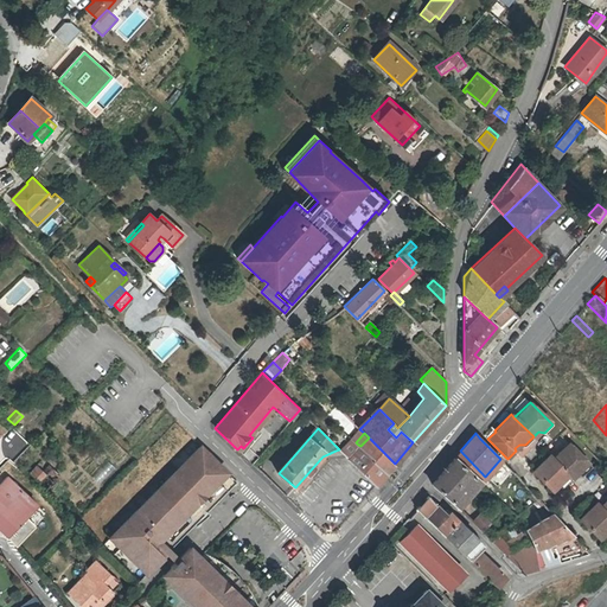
[(395,464),(369,438),(360,446),(387,472),(395,464)]
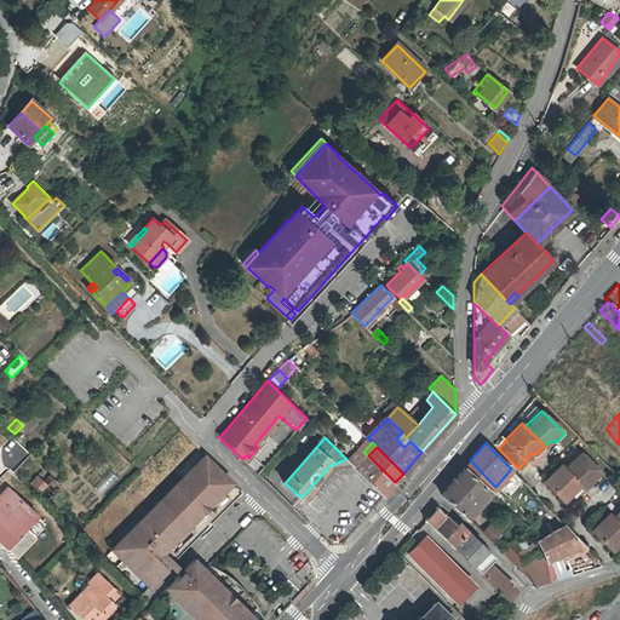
[(360,448),(348,460),(356,469),(363,461),(368,455),(366,454),(363,452),(360,448)]
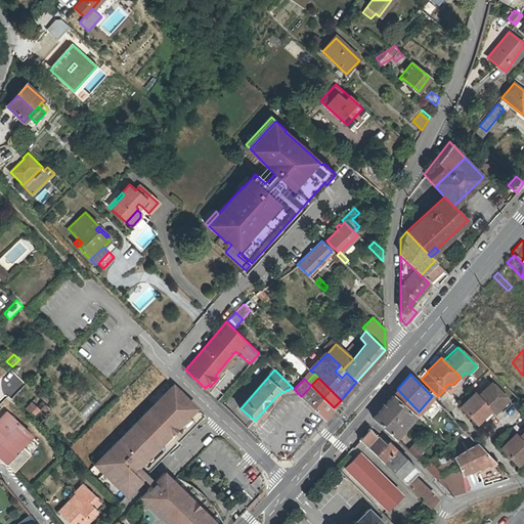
[(510,400),(490,382),(477,395),(492,410),(496,406),(497,408),(503,407),(510,400)]
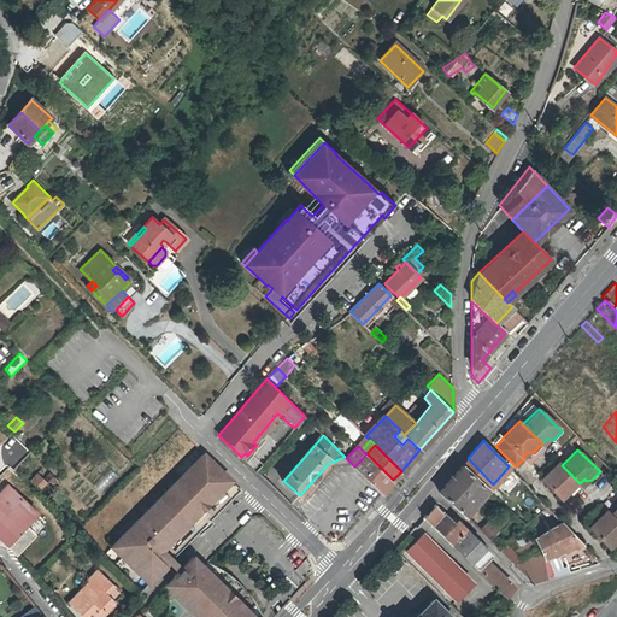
[(110,547),(146,583),(197,532),(200,533),(205,529),(212,522),(210,519),(198,506),(205,499),(217,512),(239,489),(203,452),(110,547)]
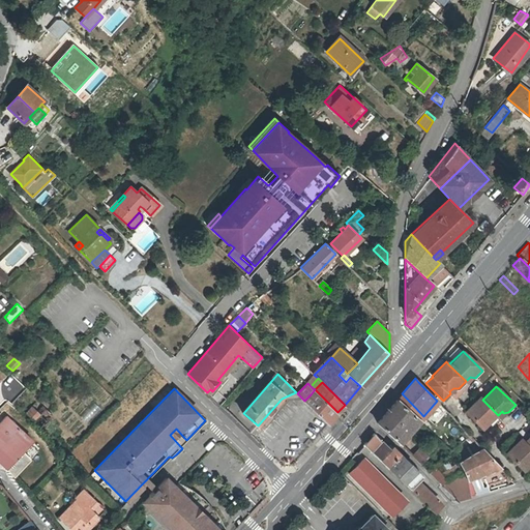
[(315,389),(311,394),(304,401),(328,423),(337,412),(315,389)]
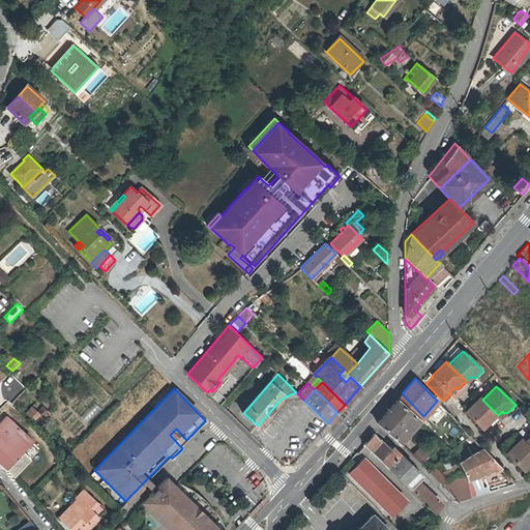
[(396,400),(419,420),(423,416),(402,393),(396,400)]
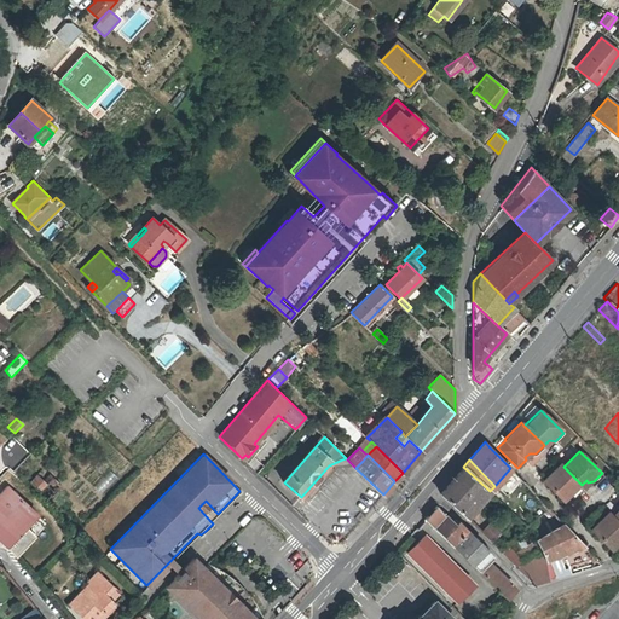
[(544,479),(561,497),(566,492),(568,493),(573,492),(582,486),(559,463),(544,479)]
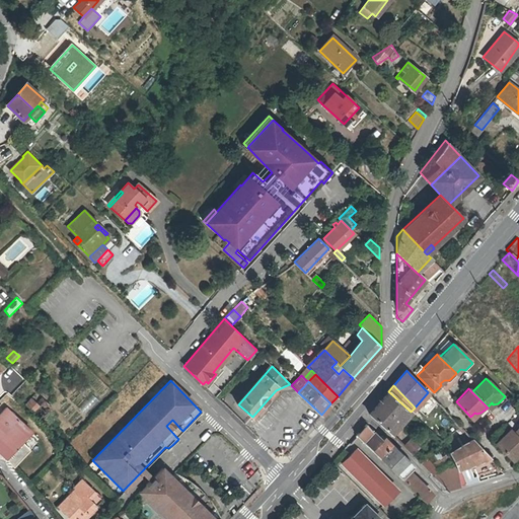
[(391,434),(411,412),(388,391),(369,414),(391,434)]
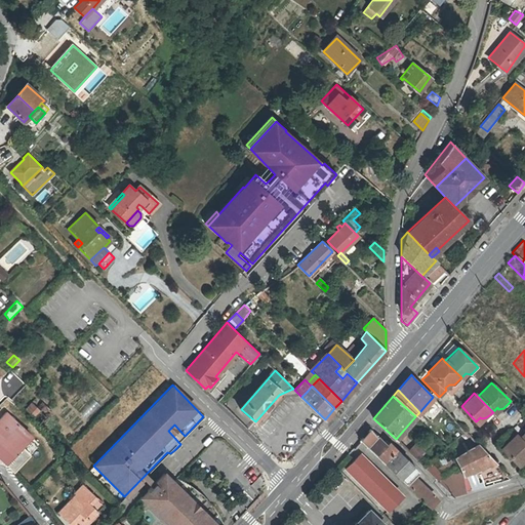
[(444,407),(433,397),(419,412),(430,422),(444,407)]
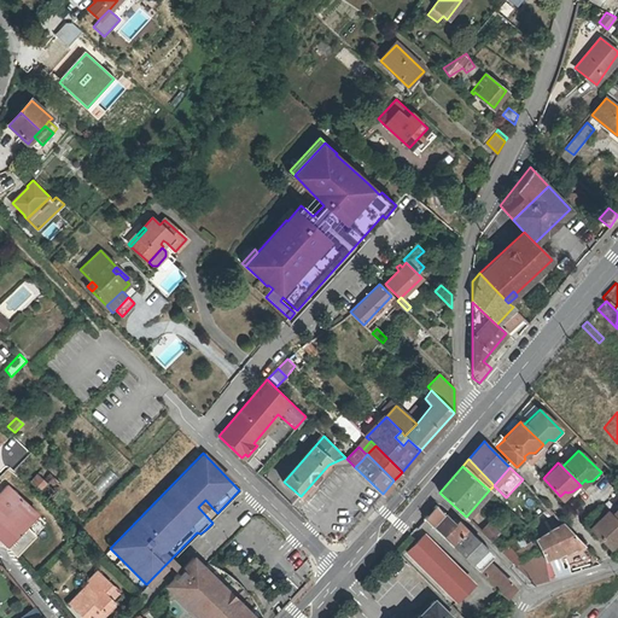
[(46,484),(36,476),(30,483),(47,497),(60,484),(54,477),(46,484)]
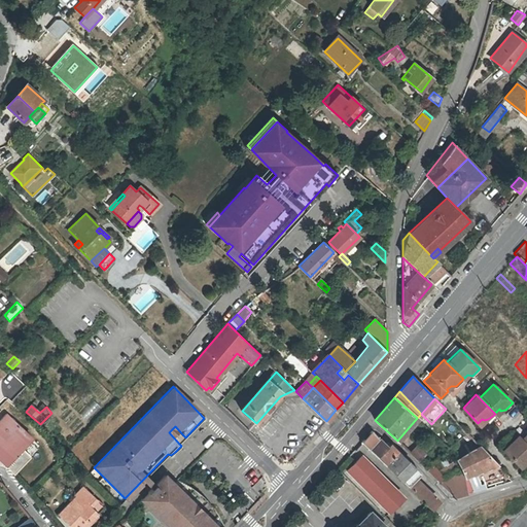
[(7,417),(0,424),(0,461),(11,472),(28,455),(21,448),(27,441),(29,438),(7,417)]
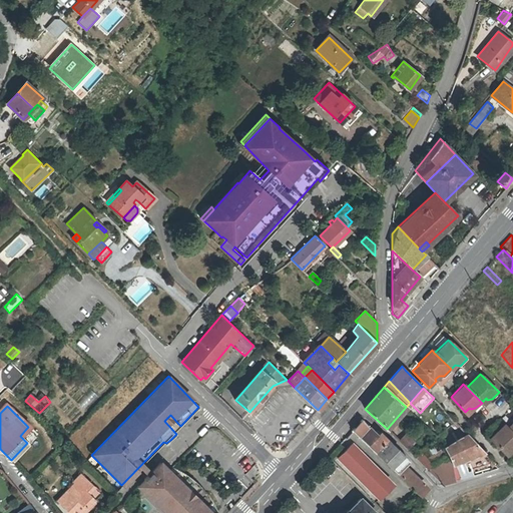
[(174,432),(180,426),(170,415),(164,421),(174,432)]
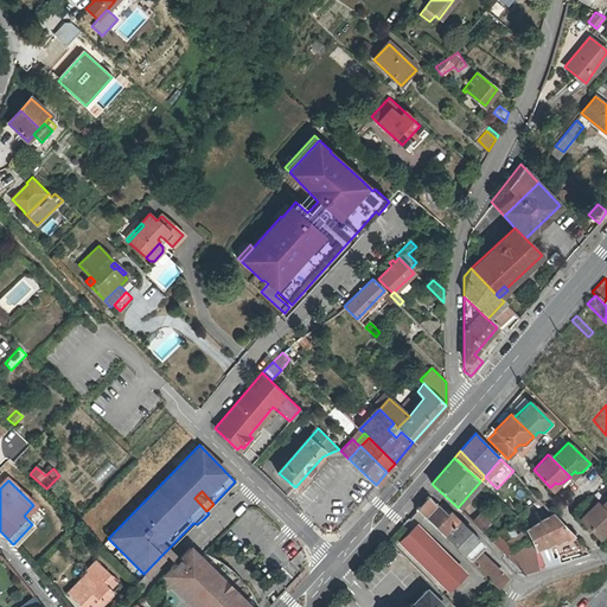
[(436,526),(447,516),(429,496),(419,509),(436,526)]
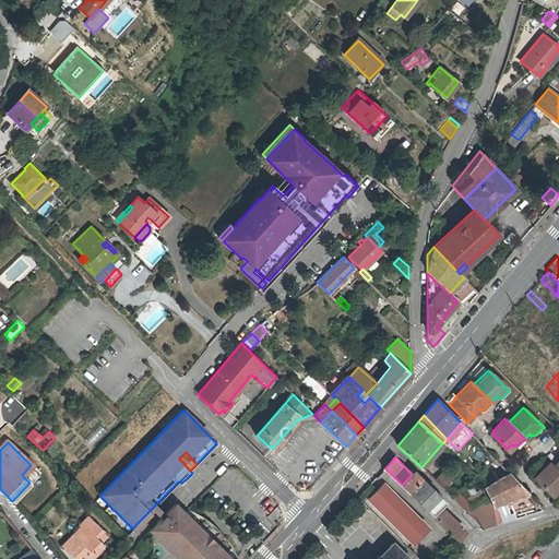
[(491,461),(503,475),(509,472),(496,458),(494,459),(491,461)]
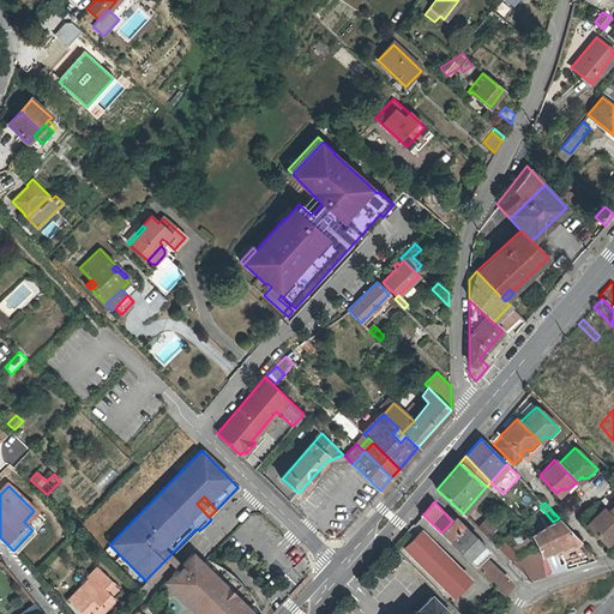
[(613,519),(606,511),(602,507),(585,524),(602,542),(612,533),(613,534),(613,519)]
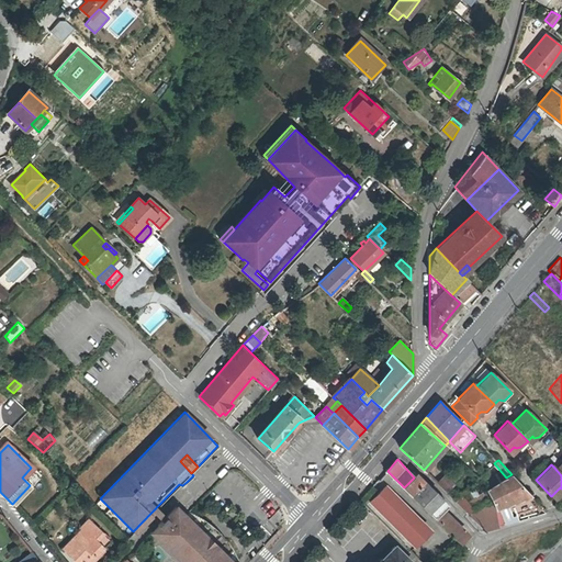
[(485,482),(489,490),(494,486),(487,469),(482,473),(485,482)]
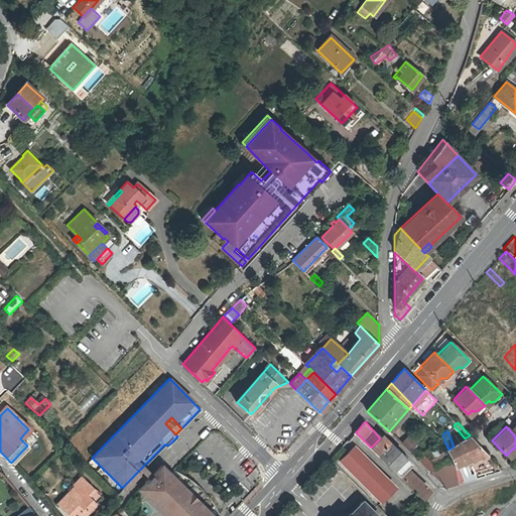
[(34,438),(26,431),(20,438),(27,445),(34,438)]
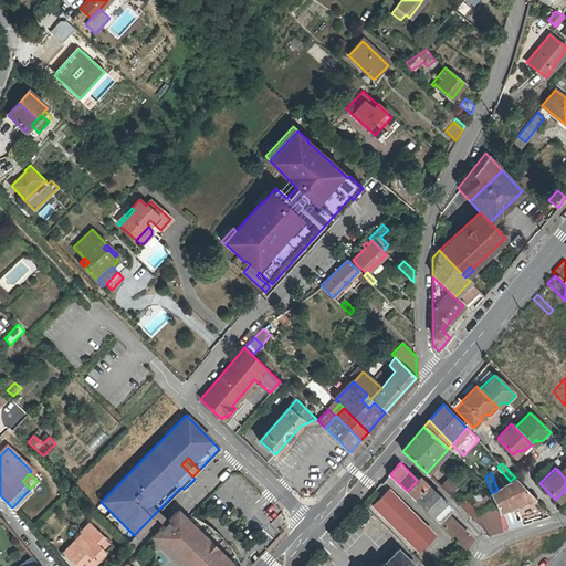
[(456,502),(460,499),(435,473),(431,478),(456,502)]
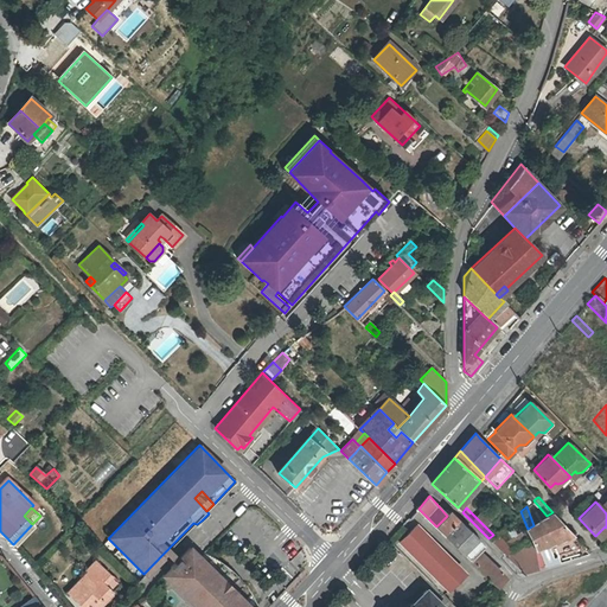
[(493,535),(489,538),(498,547),(502,543),(500,540),(524,521),(521,511),(517,515),(493,535)]
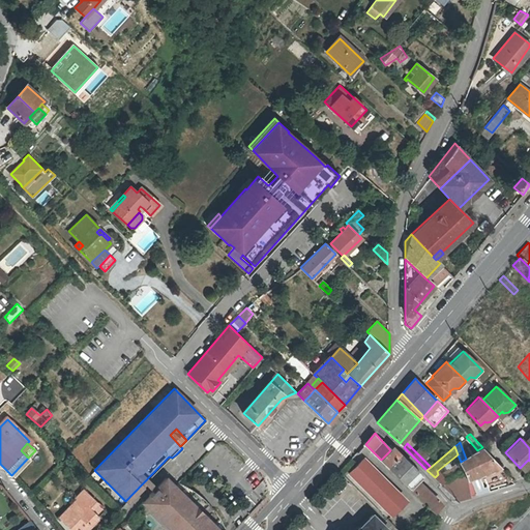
[(393,447),(390,450),(381,460),(388,467),(401,454),(393,447)]
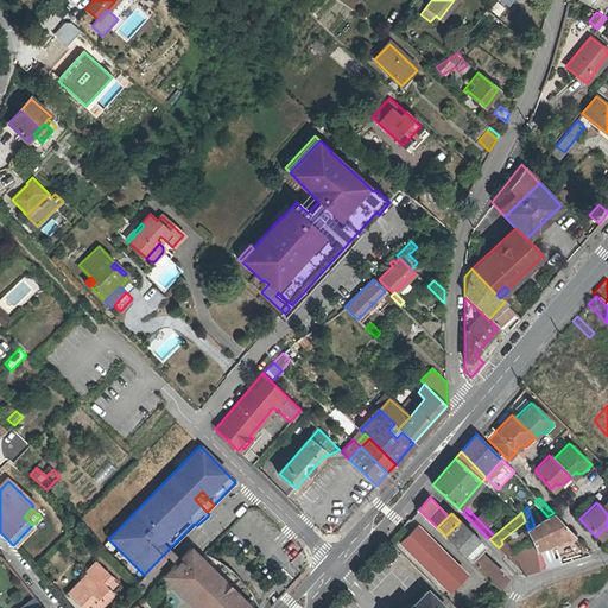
[(533,542),(536,549),(539,548),(550,544),(572,534),(553,513),(548,517),(534,526),(529,530),(533,542)]
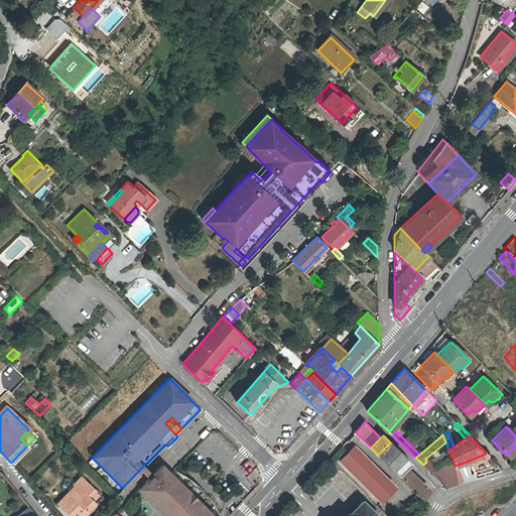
[(378,455),(392,469),(405,457),(390,442),(378,455)]
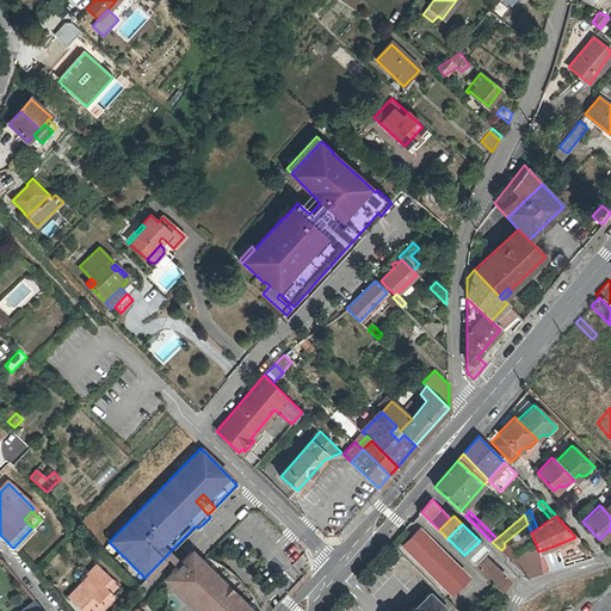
[(443,585),(460,568),(452,561),(430,539),(421,530),(405,547),(443,585)]
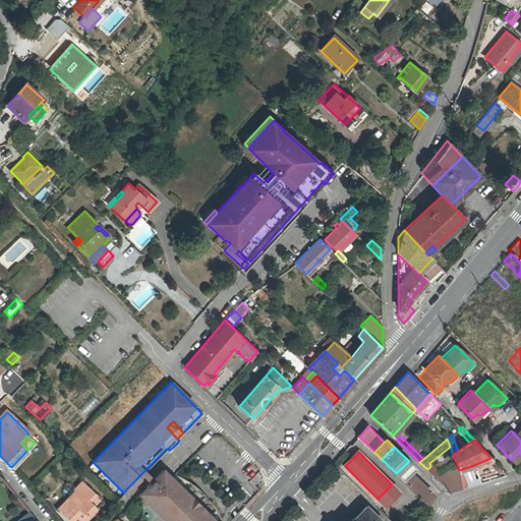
[(416,467),(409,461),(396,473),(403,480),(410,472),(416,467)]
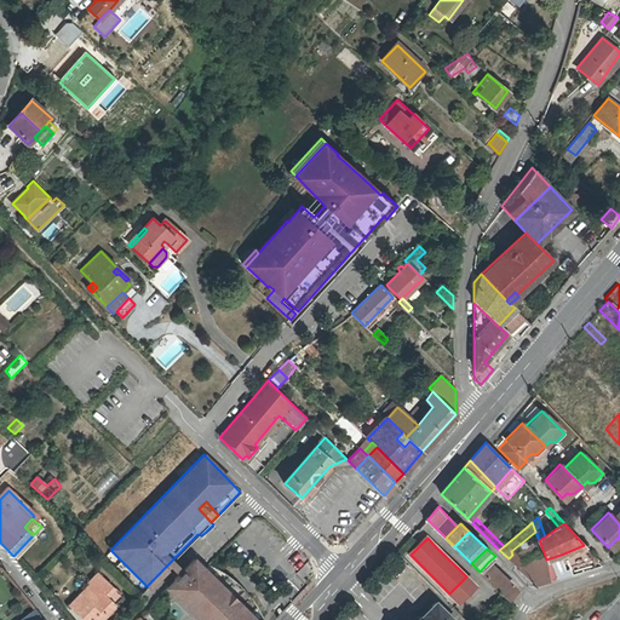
[(546,560),(544,552),(532,557),(535,566),(526,575),(537,585),(549,580),(546,560)]
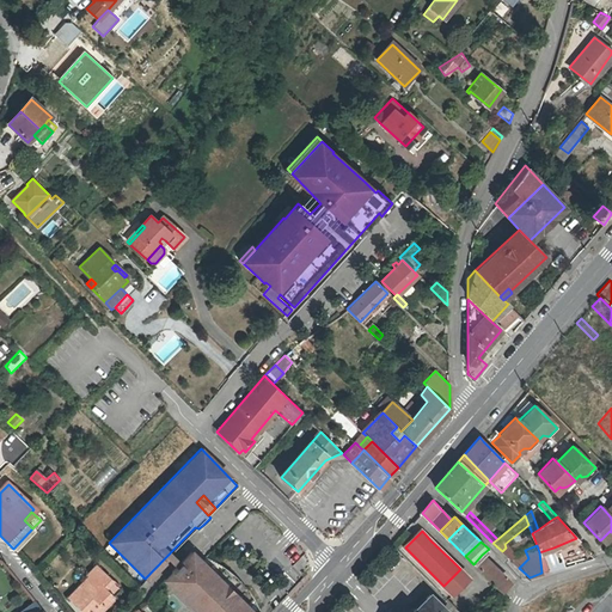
[(554,548),(543,551),(550,570),(562,567),(554,548)]
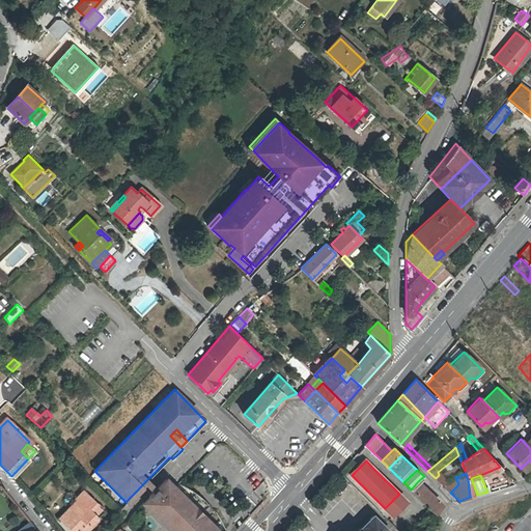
[(149,497),(152,499),(145,505),(171,530),(223,530),(225,529),(224,526),(222,522),(220,520),(218,515),(216,512),(214,509),(213,507),(210,504),(207,501),(203,498),(201,496),(198,494),(195,492),(191,490),(188,487),(185,486),(183,484),(179,482),(175,486),(171,482),(167,478),(149,497)]
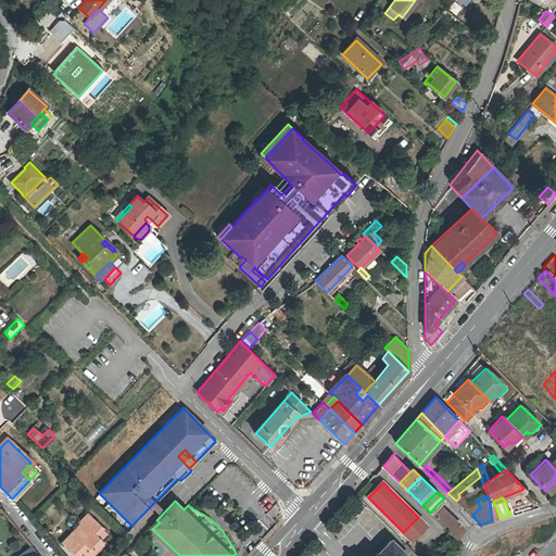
[(438,504),(430,513),(455,536),(463,529),(438,504)]
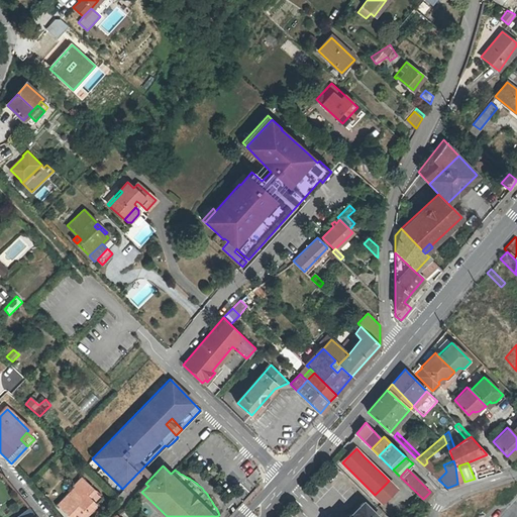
[(68,502),(75,510),(71,515),(73,516),(87,516),(91,513),(89,512),(102,498),(83,480),(77,487),(80,489),(68,502)]
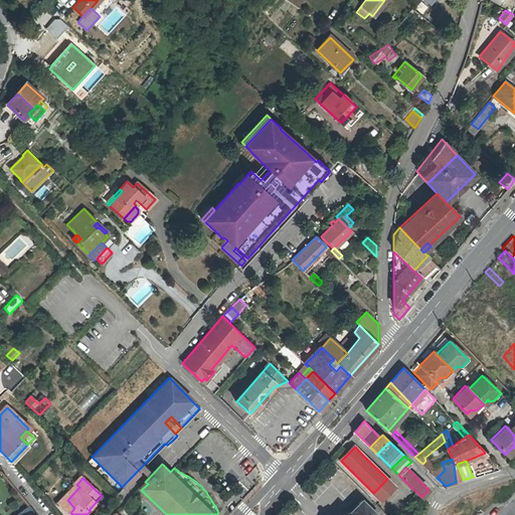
[(395,487),(387,479),(373,493),(377,497),(381,501),(395,487)]
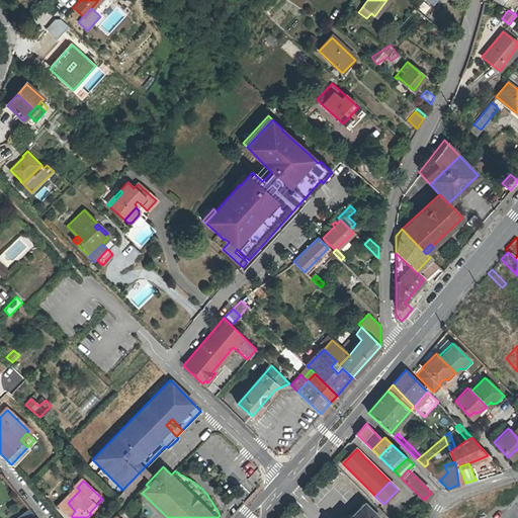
[(378,517),(364,502),(349,517),(378,517)]
